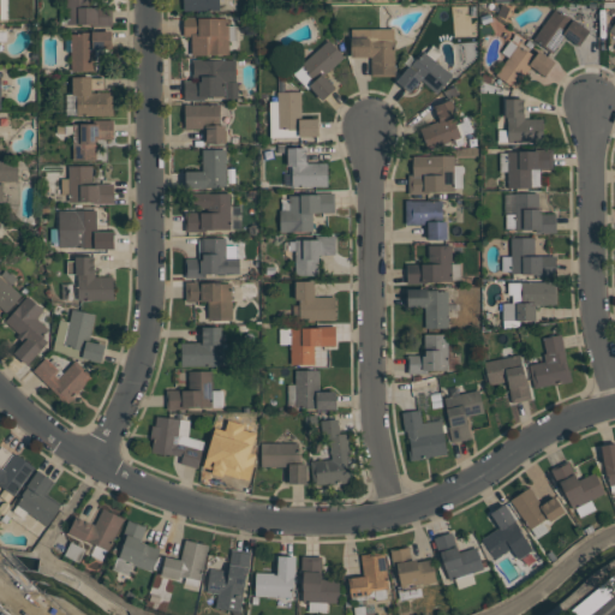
[(90,0),(66,0),(66,24),(111,25),(111,7),(90,7),(90,0)]
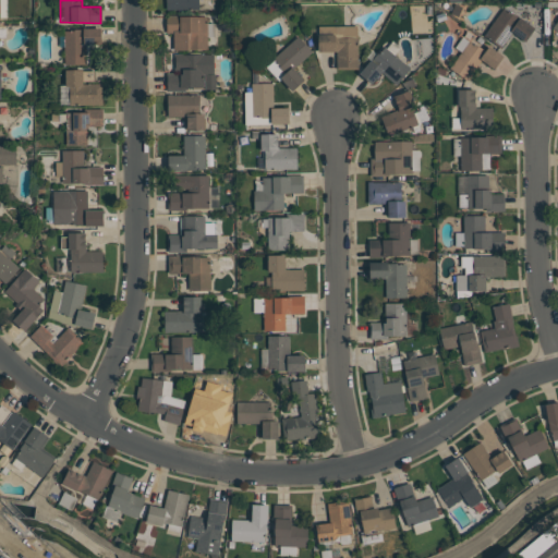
[(167,0),(167,10),(202,9),(201,0),(167,0)]
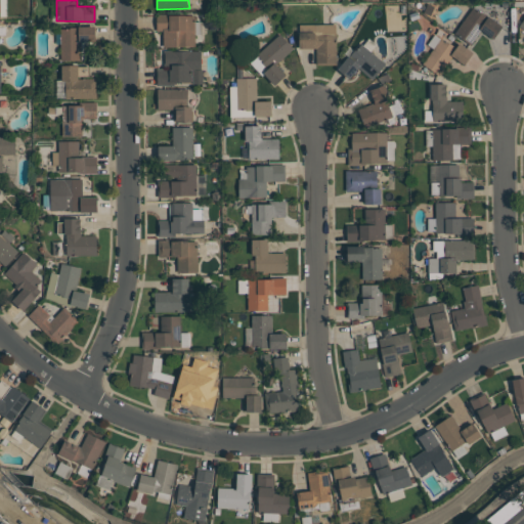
[(472,45),(480,32),(493,40),(503,26),(471,7),(455,35),(472,45)]
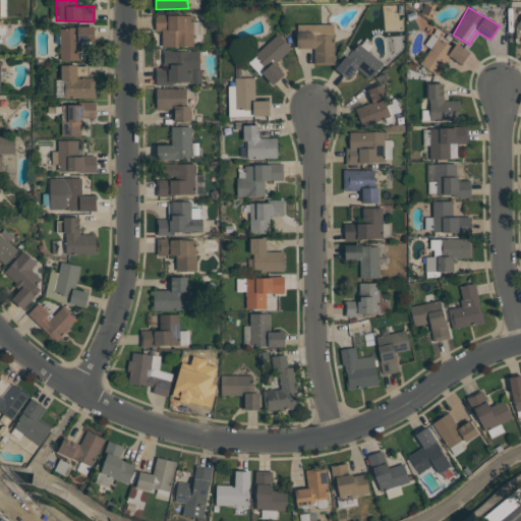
[(162,31),(162,46),(193,47),(194,15),(156,14),(155,31),(162,31)]
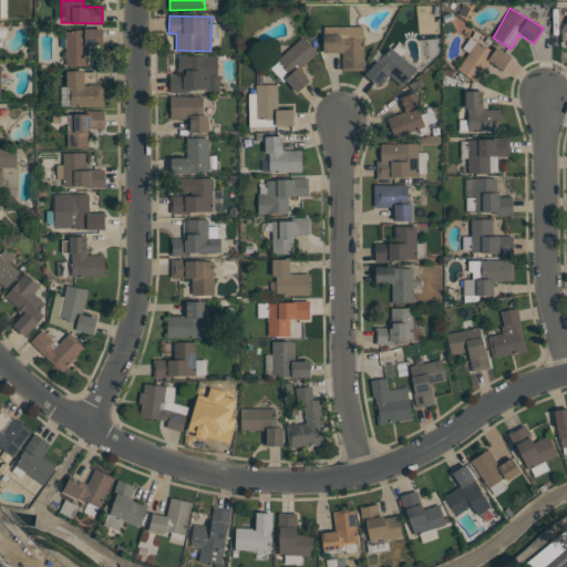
[(341,70),(364,70),(363,27),(323,27),(323,53),(341,52),(341,70)]
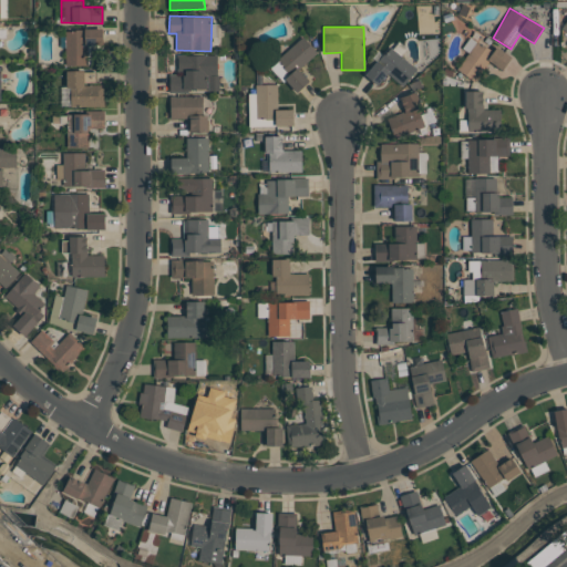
[(65,30),(65,65),(91,65),(91,45),(102,45),(102,29),(65,30)]
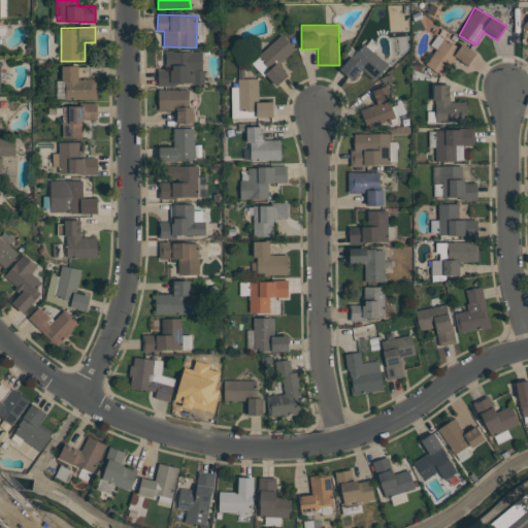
[(278,65),(296,48),(283,34),(252,62),(274,88),(288,75),(278,65)]
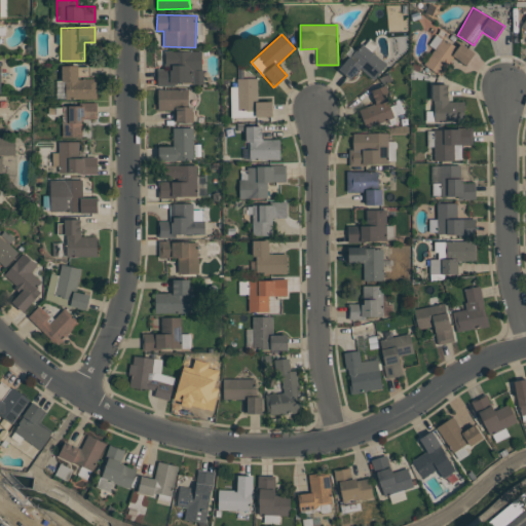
[(441,75),(452,57),(466,65),(475,52),(460,43),(457,48),(436,34),(428,45),(435,48),(424,65),(441,75)]
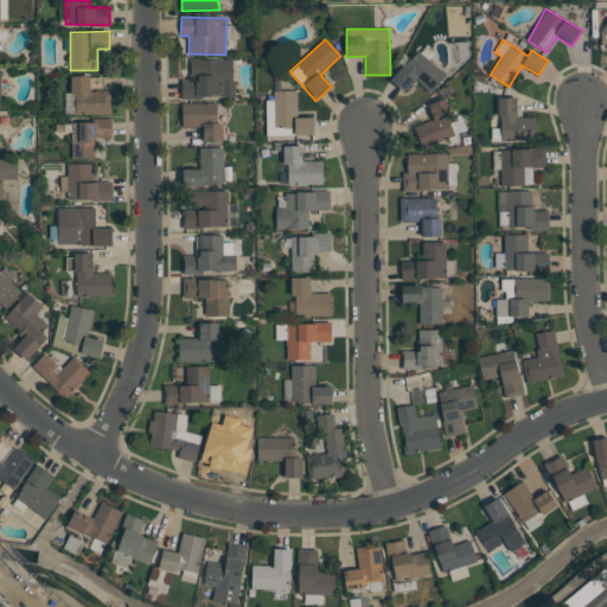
[(447,74),(429,59),(435,52),(425,43),(391,81),(404,91),(415,78),(432,93),(447,74)]
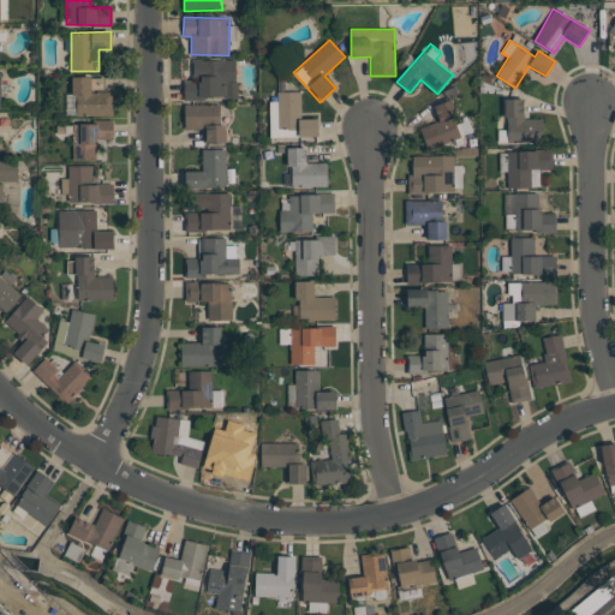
[(183,82),(184,100),(238,99),(237,59),(192,60),(193,81),(183,82)]
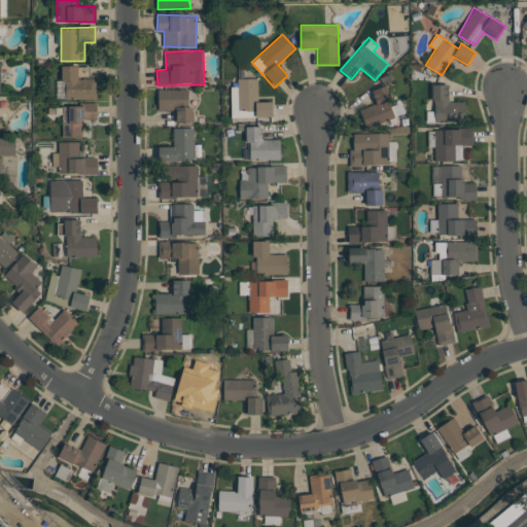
[(97,99),(97,79),(78,79),(78,66),(62,66),(62,81),(57,81),(57,100),(97,99)]
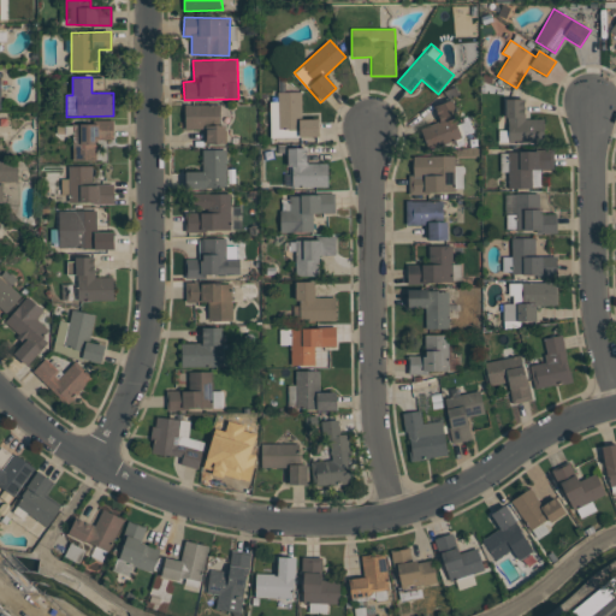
[(319,137),(319,119),(301,119),(301,92),(278,92),(278,102),(271,102),(271,132),(298,132),(298,137),(319,137)]
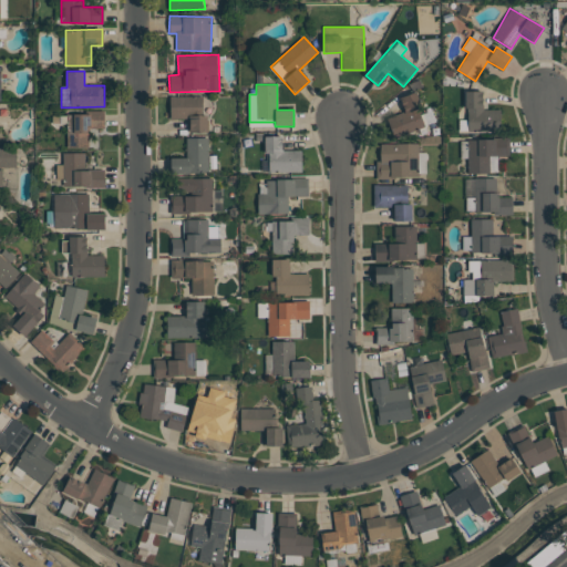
[(467,133),(501,132),(500,110),(483,110),(483,91),(466,91),(467,133)]
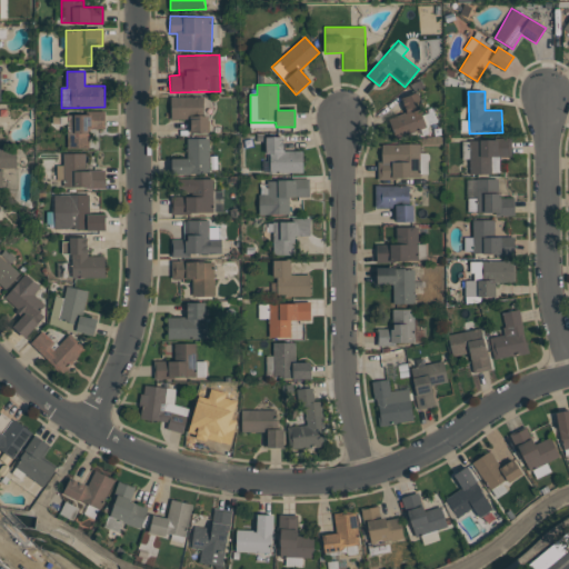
[(427,130),(417,92),(401,97),(406,113),(390,117),(396,138),(427,130)]
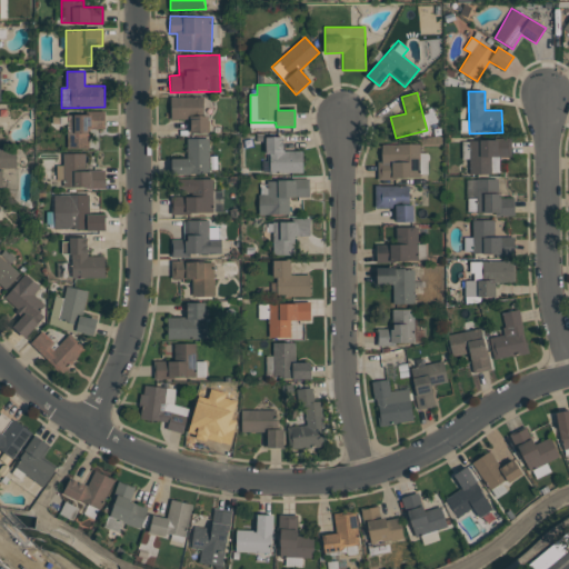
[(203,97),(170,97),(171,119),(190,119),(190,133),(209,133),(209,116),(203,116),(203,97)]
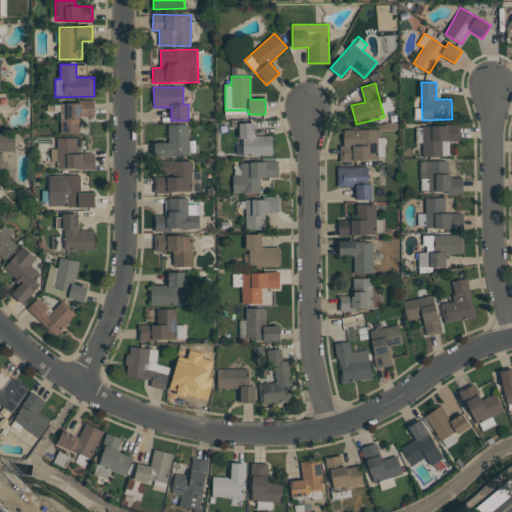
[(60,103),(61,134),(80,134),(80,116),(94,116),(94,100),(82,100),(82,103),(60,103)]
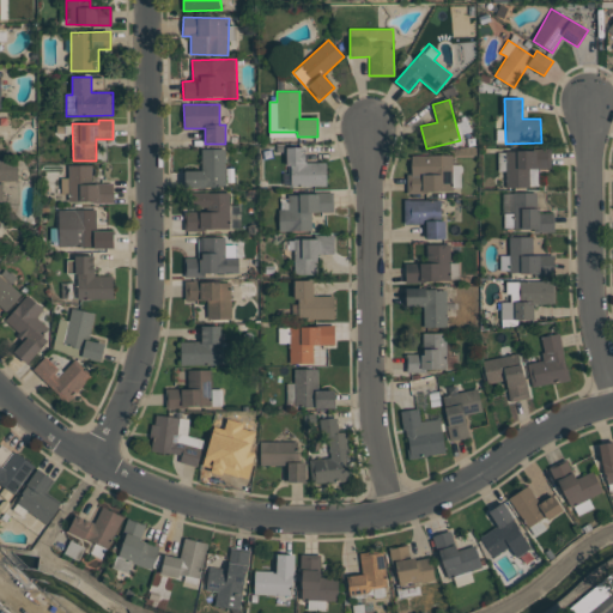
[(291,187),(327,186),(326,163),(305,163),(305,147),(286,147),(286,165),(290,165),(291,187)]
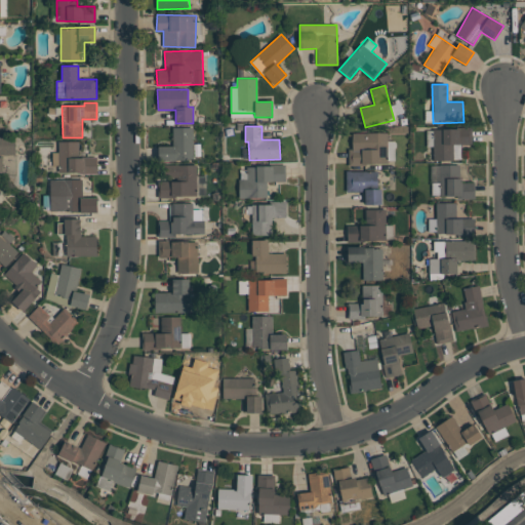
[(193,127),(173,127),(173,146),(159,146),(159,160),(200,160),(200,144),(193,144),(193,127)]
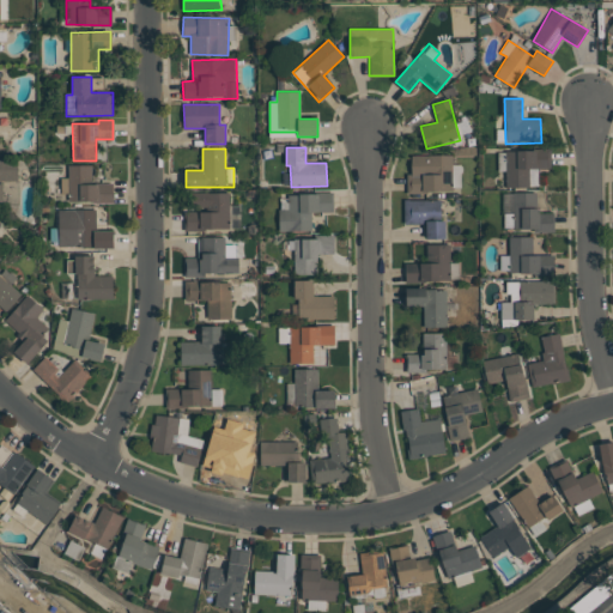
[(505,187),(538,187),(538,169),(552,168),(551,151),(498,151),(498,171),(505,171),(505,187)]
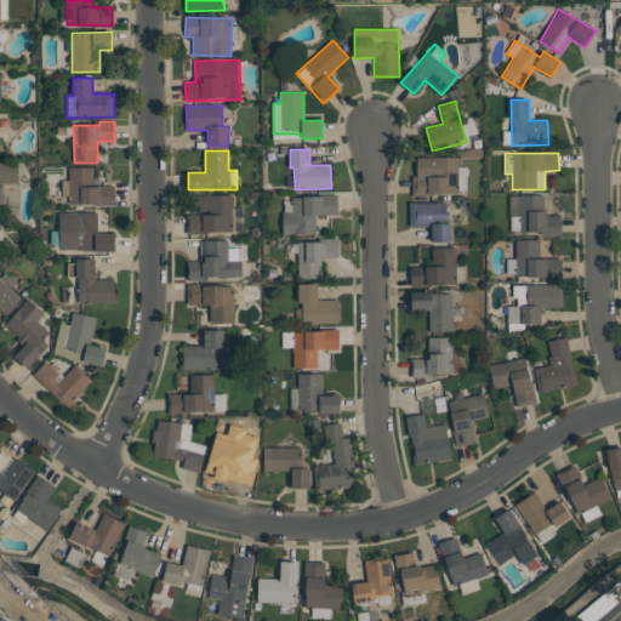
[(457,157),(415,158),(416,176),(411,176),(412,195),(467,194),(467,166),(459,167),(457,157)]
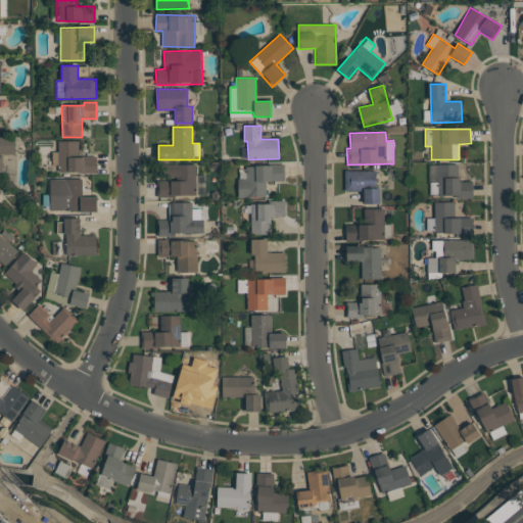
[(0,135),(0,172),(3,173),(2,154),(15,154),(15,135),(0,135)]
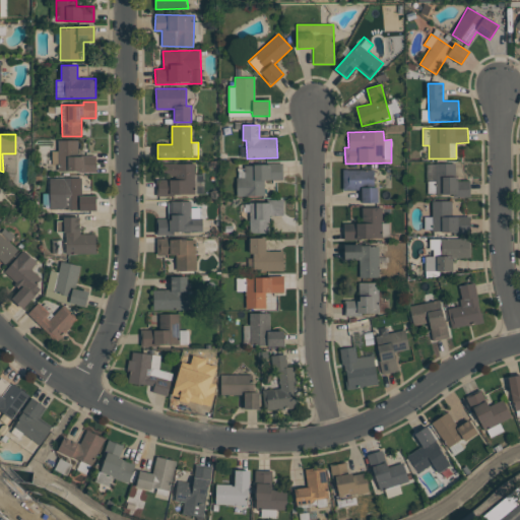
[(78,140),(57,140),(57,151),(54,151),(54,172),(95,171),(95,155),(78,155),(78,140)]
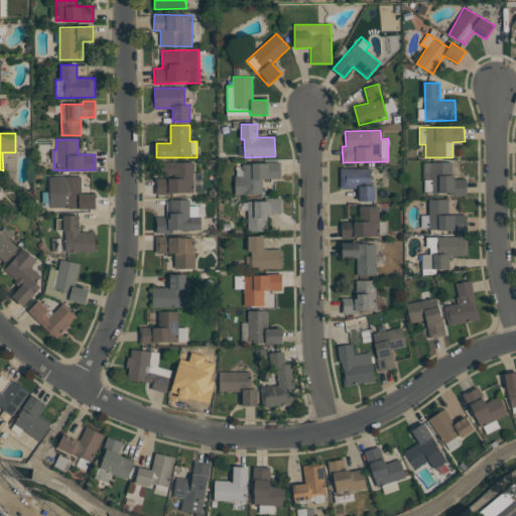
[(453,161),(424,162),(425,194),(467,192),(466,179),(454,179),(453,161)]
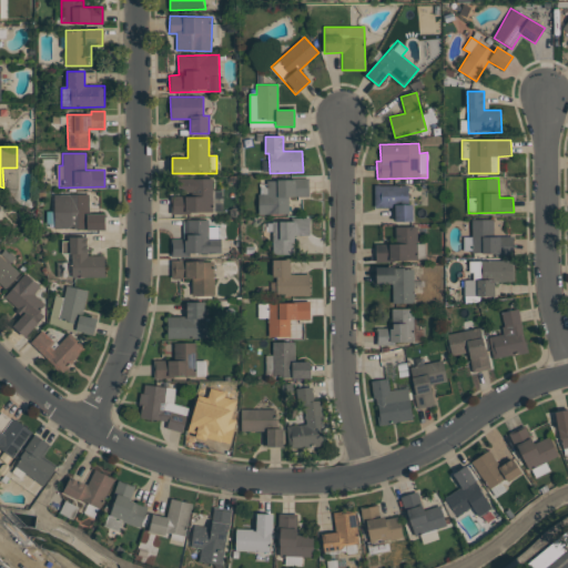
[(213,179),(178,179),(178,195),(171,195),(171,213),(223,212),(222,190),(213,190),(213,179)]
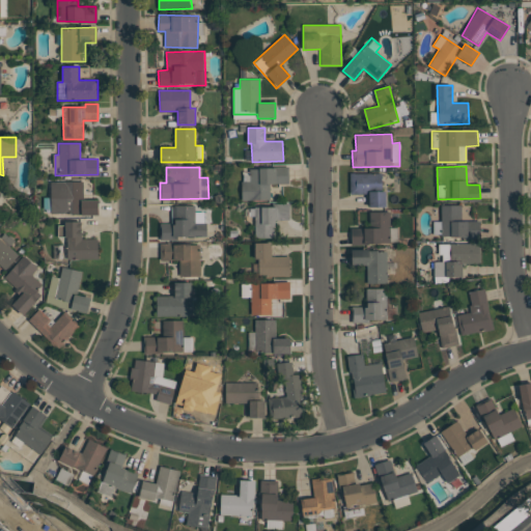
[(288,184),(288,168),(242,168),(242,200),(270,200),(270,184),(288,184)]
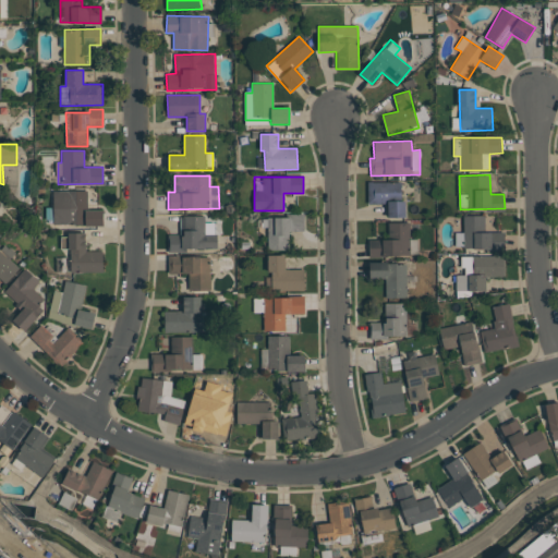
[(405,218),(405,201),(401,201),(401,182),(368,182),(367,203),(388,204),(388,218),(405,218)]
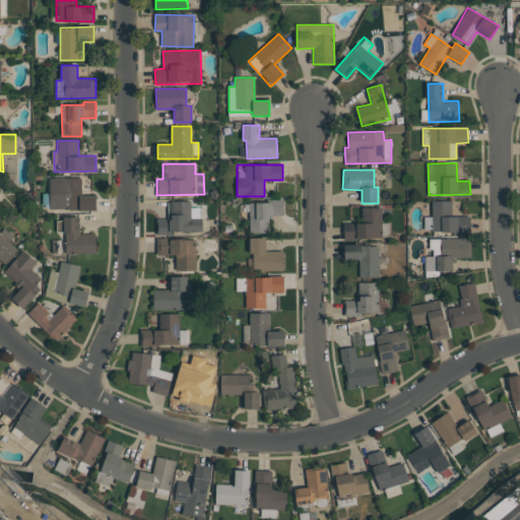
[(95,195),(81,195),(81,178),(49,178),(49,210),(95,210),(95,195)]
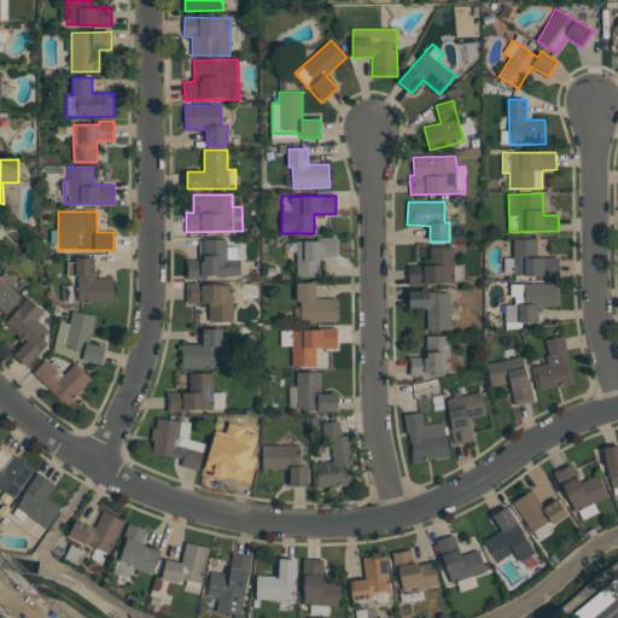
[(537,257),(537,238),(513,239),(514,277),(558,277),(558,257),(537,257)]
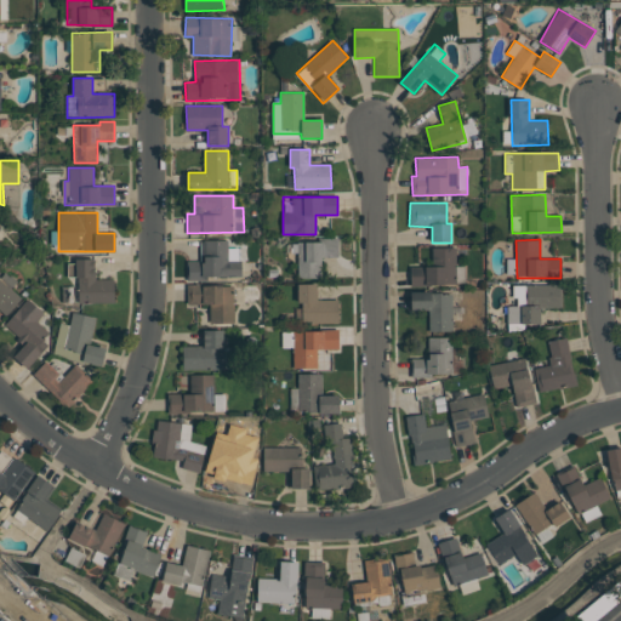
[(228,240),(201,240),(201,262),(187,262),(187,279),(240,278),(240,246),(228,248),(228,240)]
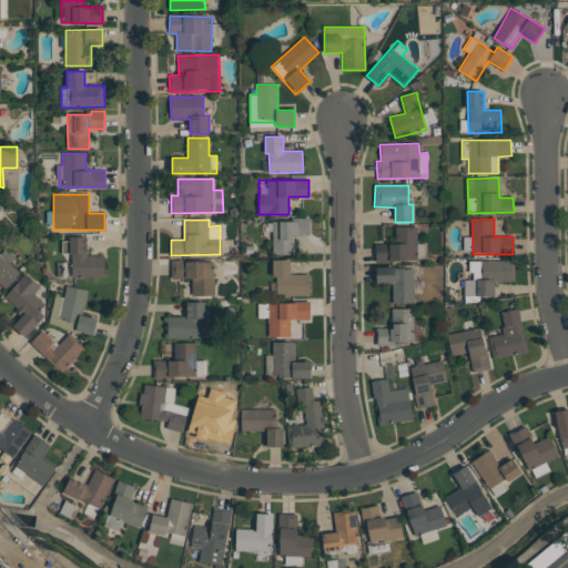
[(272,254),(294,254),(294,235),(310,235),(310,221),(269,220),(269,232),(273,232),(272,254)]
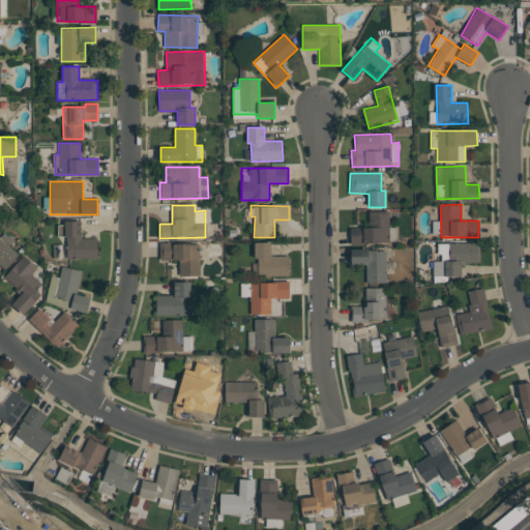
[(350,243),(396,243),(396,228),(389,228),(389,211),(369,211),(369,227),(350,227),(350,243)]
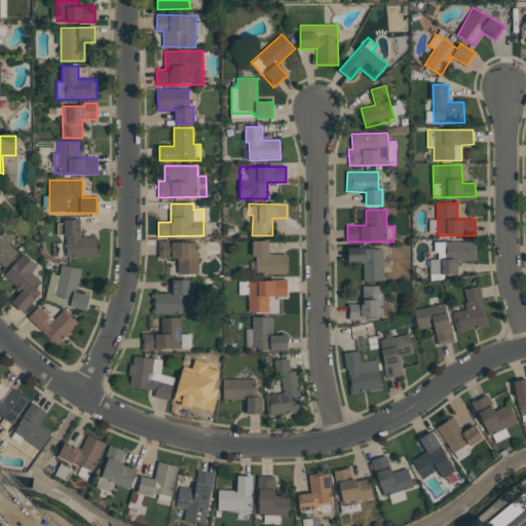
[(98,256),(97,236),(81,237),(80,220),(58,221),(58,234),(66,234),(67,257),(98,256)]
